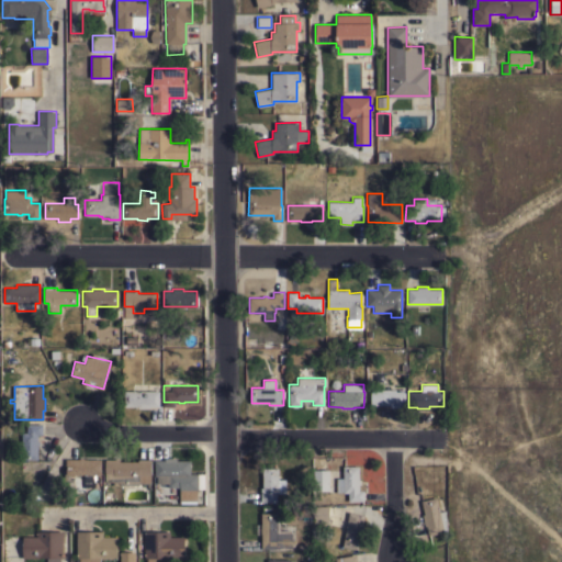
[(134,391),(134,388),(138,388),(138,391),(159,391),(159,406),(148,406),(148,407),(137,407),(137,406),(124,406),(124,391),(134,391)]
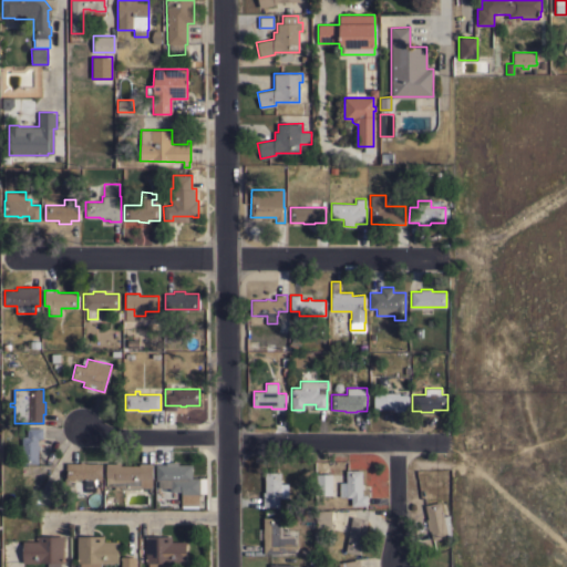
[(399,392),(399,394),(408,394),(408,411),(395,411),(395,409),(373,409),(373,392),(399,392)]
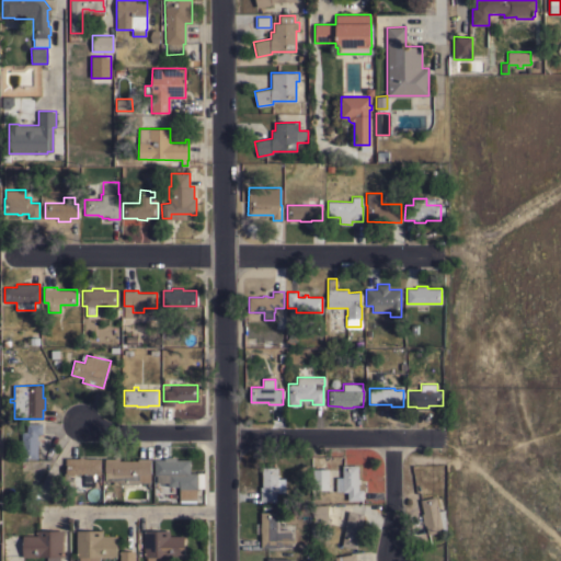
[(37,439),(39,439),(39,444),(37,444),(37,458),(22,458),(22,424),(42,423),(42,434),(37,434),(37,439)]
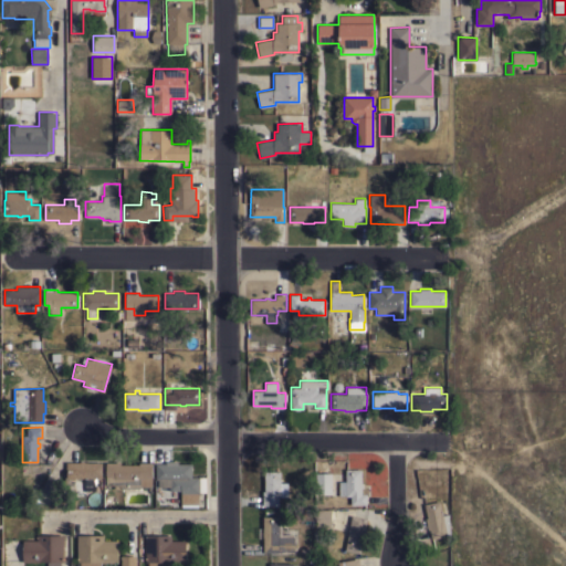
[(66,478),(66,462),(80,462),(80,461),(84,461),(84,462),(102,462),(102,478),(66,478)]
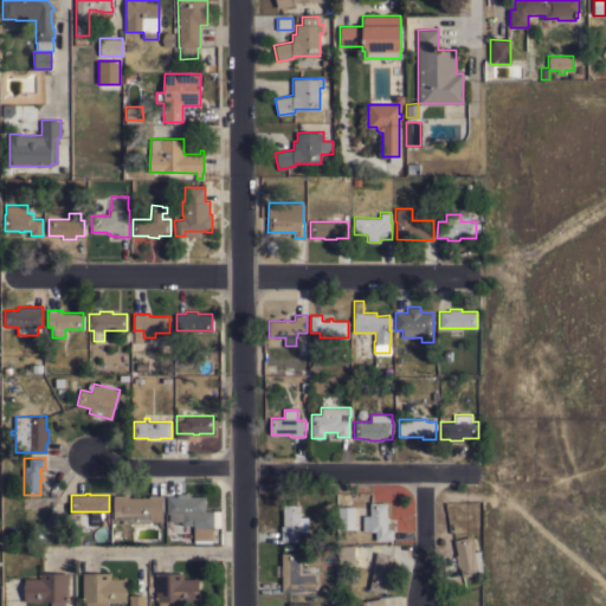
[(178,496),(178,494),(191,494),(191,496),(205,496),(205,510),(213,510),(213,528),(193,528),(193,524),(181,524),(181,521),(173,521),(173,528),(169,528),(169,513),(167,513),(167,496),(178,496)]
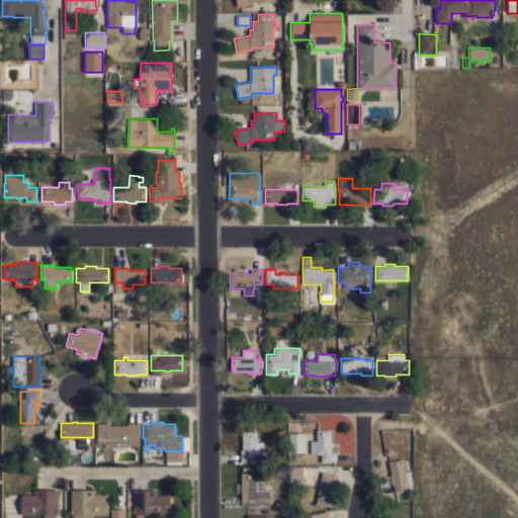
[(109,423),(109,425),(127,425),(127,423),(139,423),(139,437),(127,437),(127,447),(104,447),(104,443),(96,443),(97,423),(109,423)]
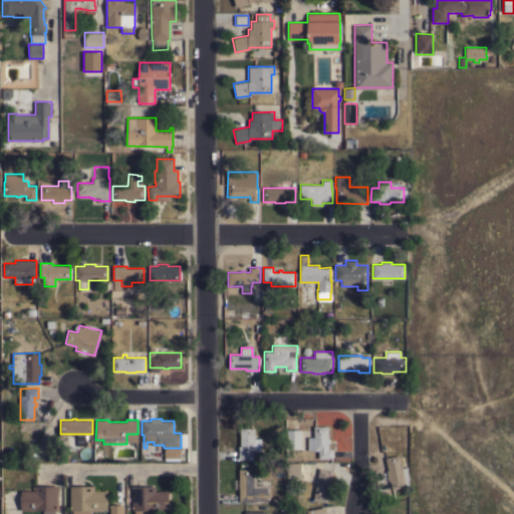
[(314,450),(307,450),(307,437),(313,437),(313,426),(328,426),(328,439),(329,439),(329,443),(328,443),(328,449),(332,449),(332,458),(318,459),(318,451),(314,451),(314,450)]
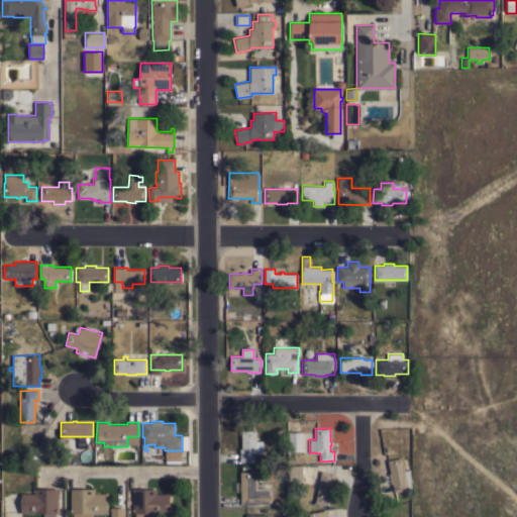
[(241,430),(255,430),(255,441),(263,440),(263,453),(253,453),(254,461),(239,461),(239,448),(241,448),(241,430)]
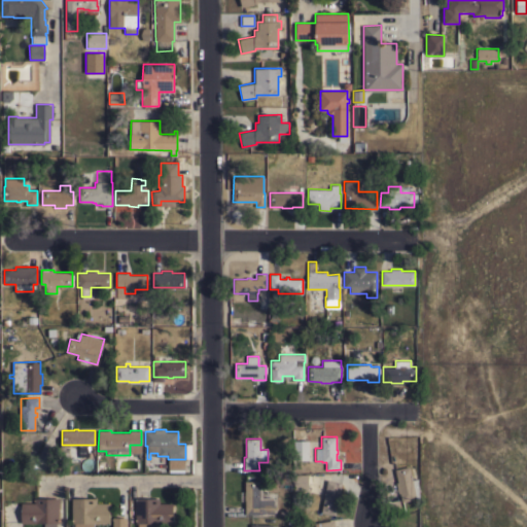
[(309,460),(294,460),(293,441),(308,441),(309,460)]
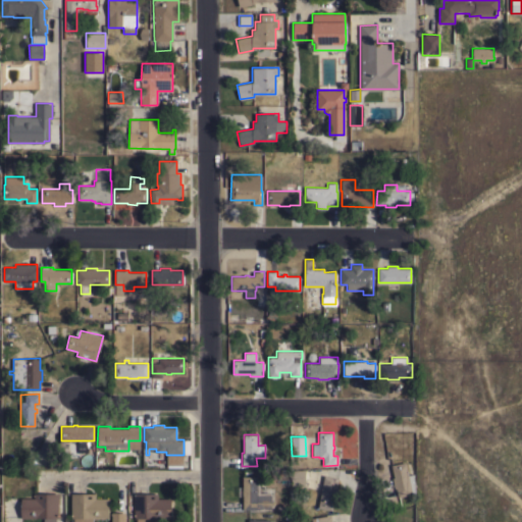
[(63,442),(63,458),(46,459),(46,442),(63,442)]
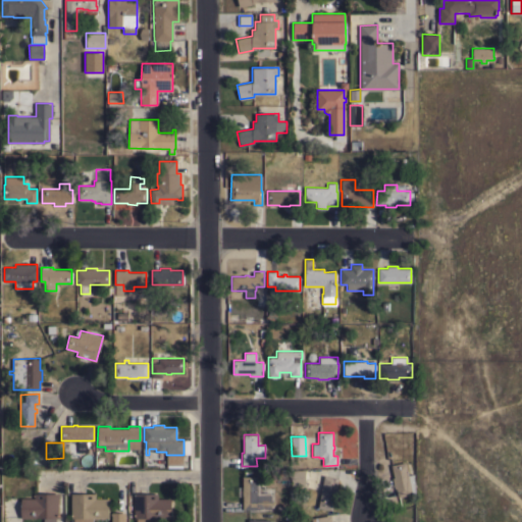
[(408,475),(413,474),(414,475),(413,475),(415,485),(414,485),(415,494),(411,494),(411,493),(398,497),(396,488),(395,488),(392,478),(394,477),(392,465),(405,462),(408,475)]
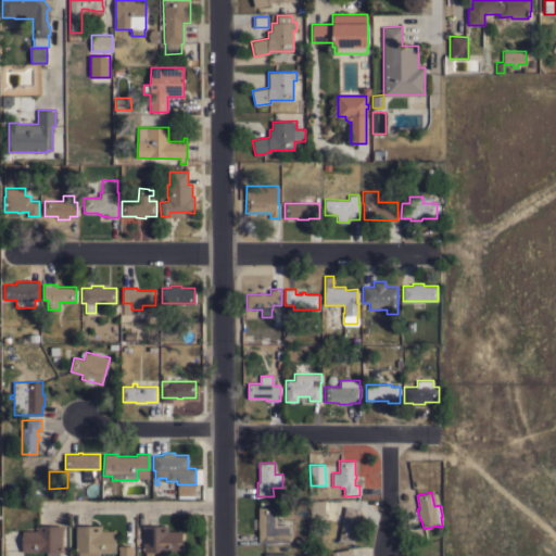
[(302,501),(302,510),(283,510),(283,501),(302,501)]
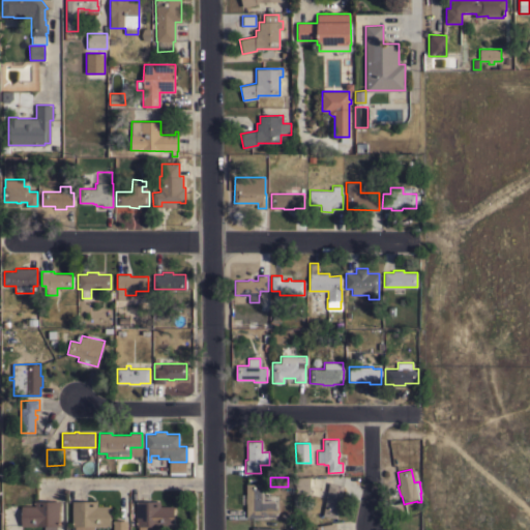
[(310,477),(311,493),(302,493),(302,499),(296,499),(296,477),(310,477)]
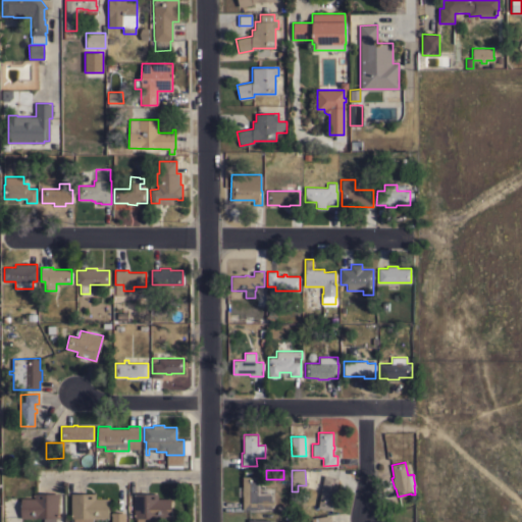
[(324,475),(337,478),(336,487),(337,488),(335,499),(334,498),(332,510),(318,508),(320,497),(319,497),(319,494),(320,494),(320,493),(314,492),(317,477),(323,476),(324,475)]
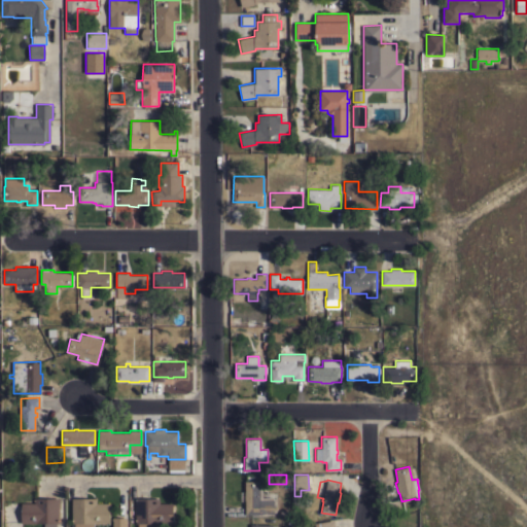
[(244,481),(259,481),(259,500),(274,499),(274,514),(245,514),(244,481)]
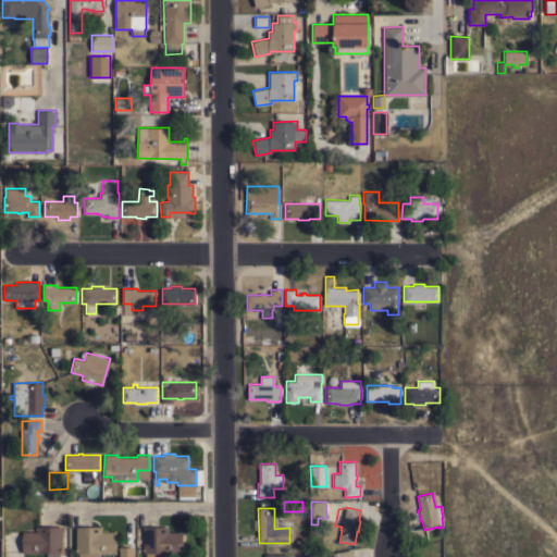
[(62,553),(59,553),(59,556),(47,556),(47,553),(22,553),(22,531),(36,531),(36,527),(62,527),(62,553)]
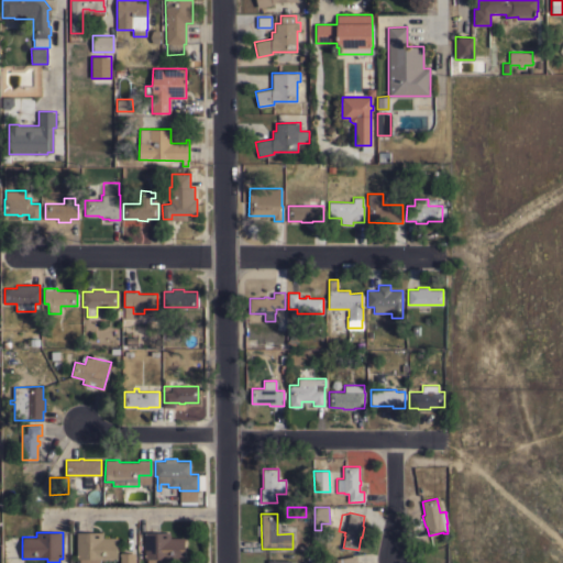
[(99,559),(99,562),(79,562),(79,559),(76,559),(77,532),(102,532),(102,537),(117,538),(117,559),(99,559)]
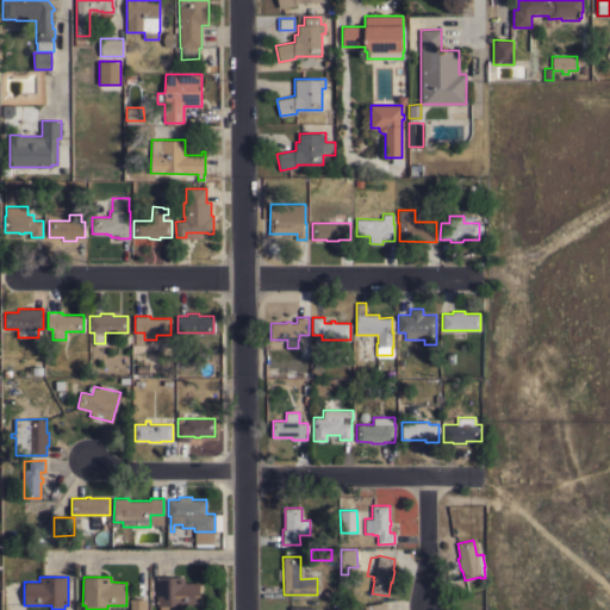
[(200,582),(200,605),(173,605),(173,609),(160,609),(160,605),(156,605),(156,599),(155,599),(155,595),(156,595),(157,577),(185,577),(185,582),(200,582)]
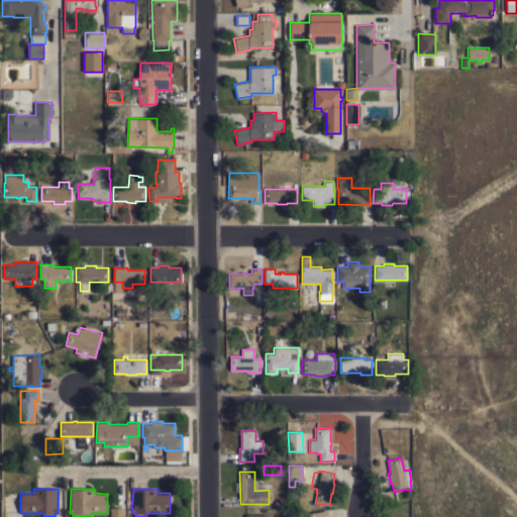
[(124,516),(110,516),(110,508),(124,507),(124,516)]
